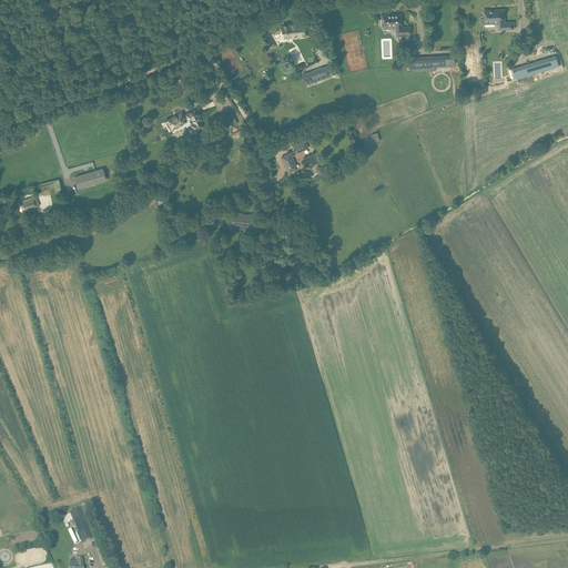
[(483,17),(482,18),(483,22),(483,23),(495,23),(495,20),(498,20),(499,29),(514,29),(514,28),(513,22),(504,22),(504,20),(505,20),(504,10),(498,10),(498,11),(494,11),(494,10),(484,10),(485,17),(483,17)]
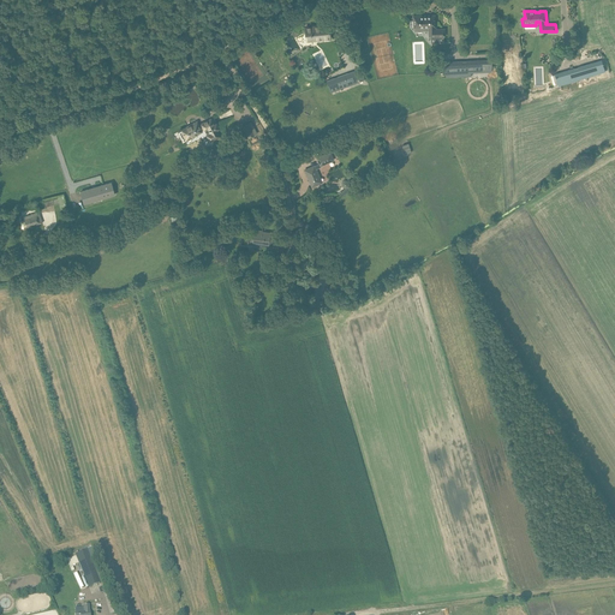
[(411,21),(410,22),(410,25),(411,27),(413,27),(413,28),(423,28),(427,29),(429,29),(429,36),(430,36),(431,43),(443,42),(443,36),(445,36),(445,35),(445,29),(435,29),(435,27),(435,16),(429,16),(429,17),(424,17),(424,16),(413,16),(413,21),(411,21)]
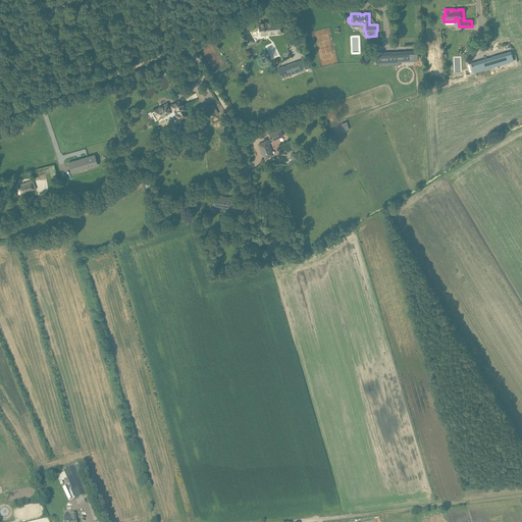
[(271,24),(271,21),(259,23),(260,35),(280,33),(279,23),(271,24)]
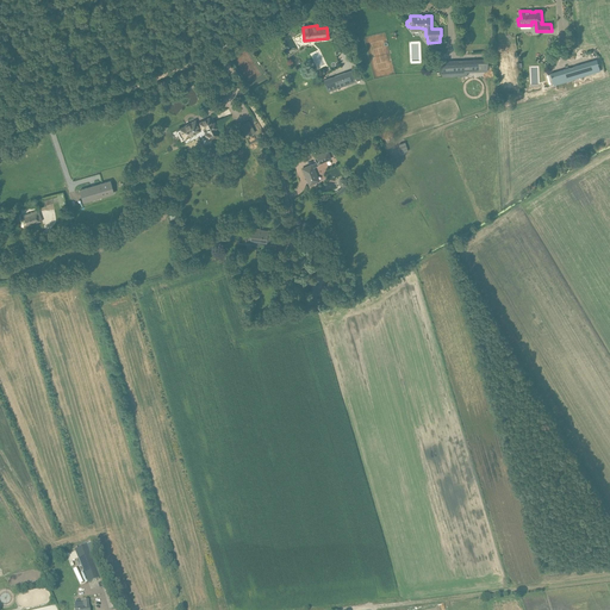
[(487,72),(487,58),(439,61),(439,63),(436,64),(436,68),(439,68),(439,74),(442,74),(442,76),(467,75),(467,73),(487,72)]
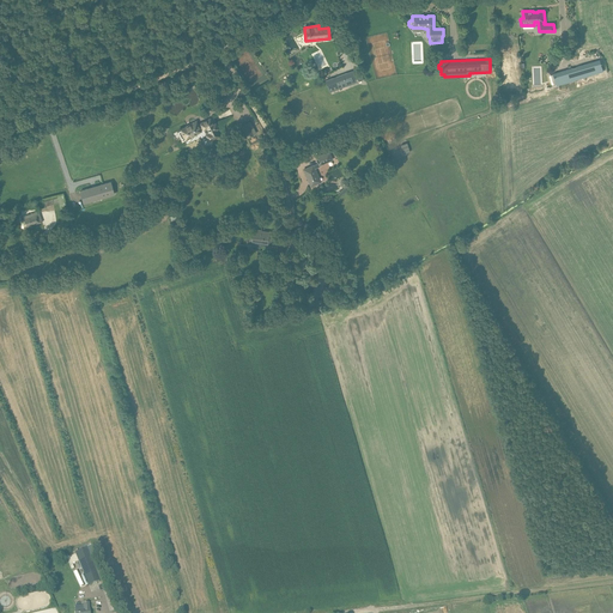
[(600,60),(553,73),(557,86),(604,72),(600,60)]
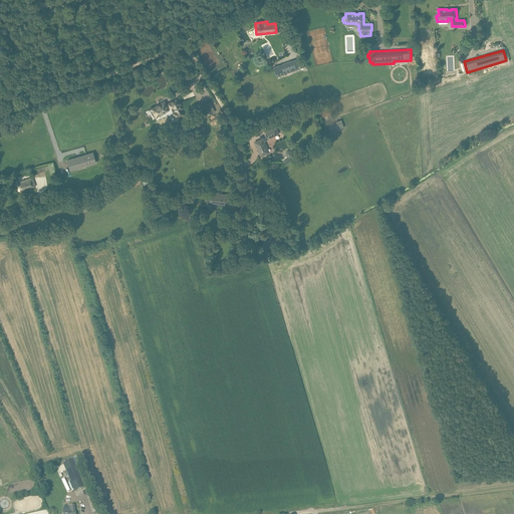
[(300,68),(297,58),(273,67),(277,77),(300,68)]
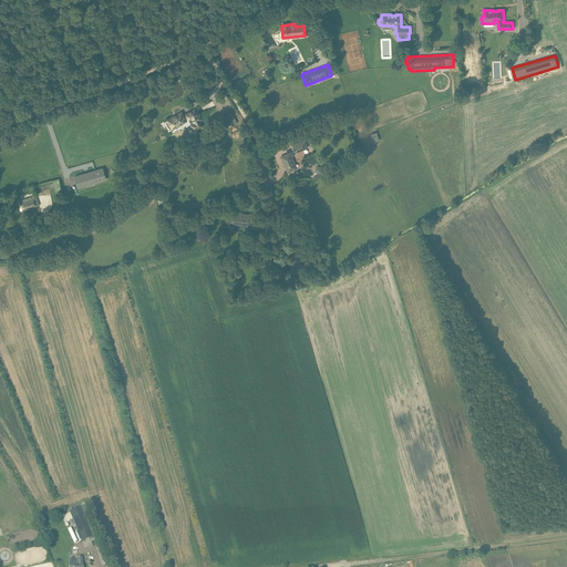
[(197,115),(194,110),(185,114),(186,115),(184,117),(181,112),(175,114),(176,115),(165,121),(169,129),(176,125),(177,126),(183,123),(183,122),(188,120),(193,130),(202,125),(199,120),(200,119),(199,114),(197,115)]
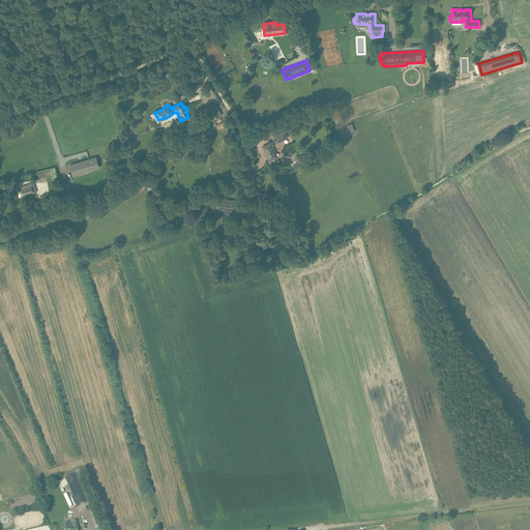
[(209,108),(214,119),(222,115),(216,105),(209,108)]
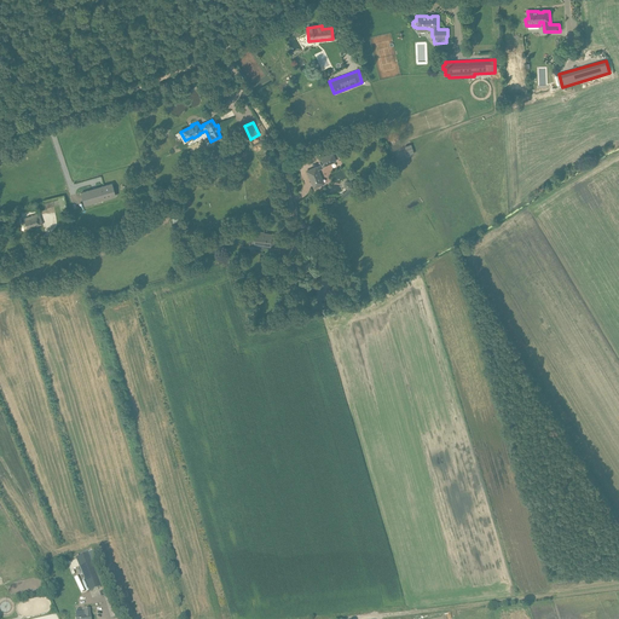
[(335,161),(333,154),(319,160),(322,165),(317,167),(316,167),(307,171),(310,178),(310,177),(312,181),(311,181),(314,187),(322,185),(319,179),(322,178),(318,171),(324,168),(323,166),(335,161)]
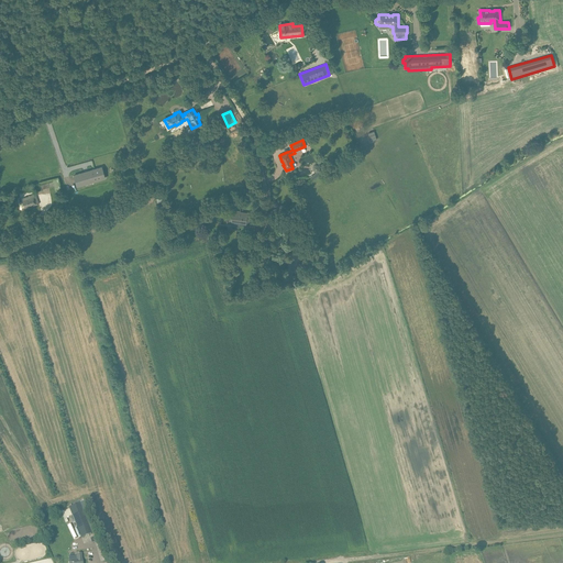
[(106,178),(102,167),(74,175),(77,186),(106,178)]
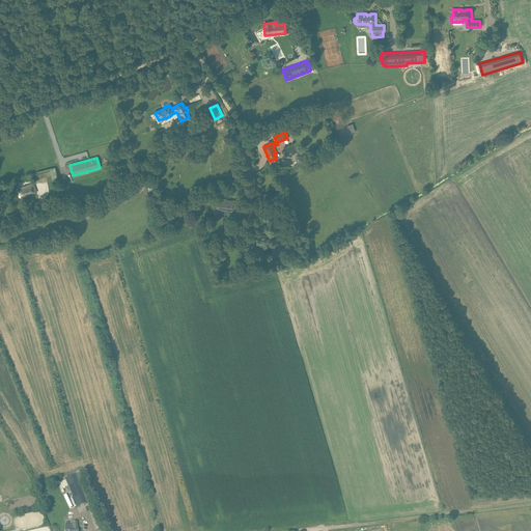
[(56,174),(54,168),(37,172),(39,178),(51,175),(53,183),(58,182),(56,174)]
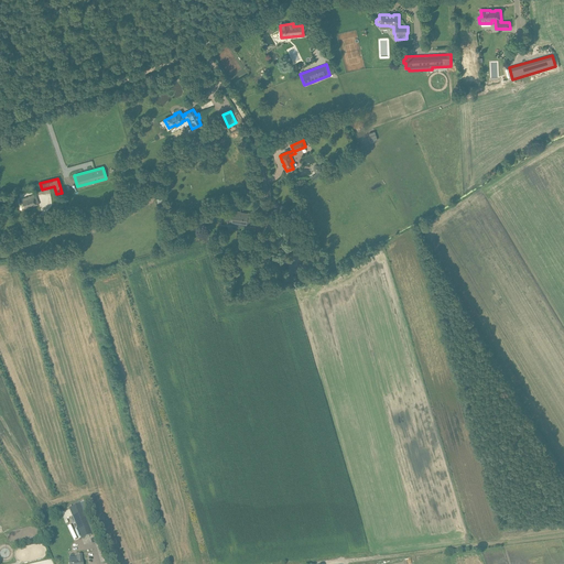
[(39,204),(35,194),(25,197),(21,199),(24,209),(39,204)]
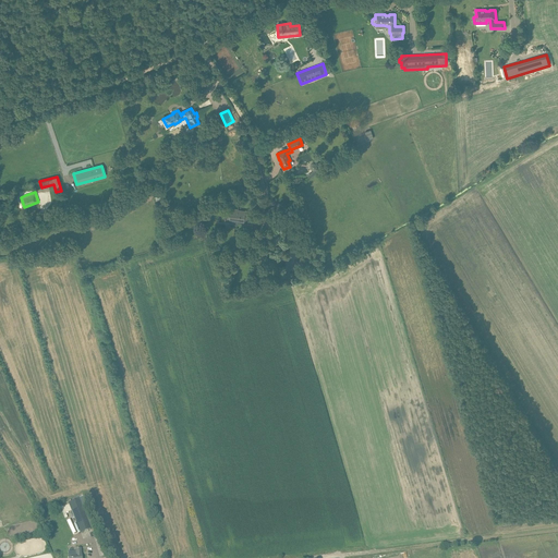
[(91,530),(79,499),(69,502),(81,533),(91,530)]
